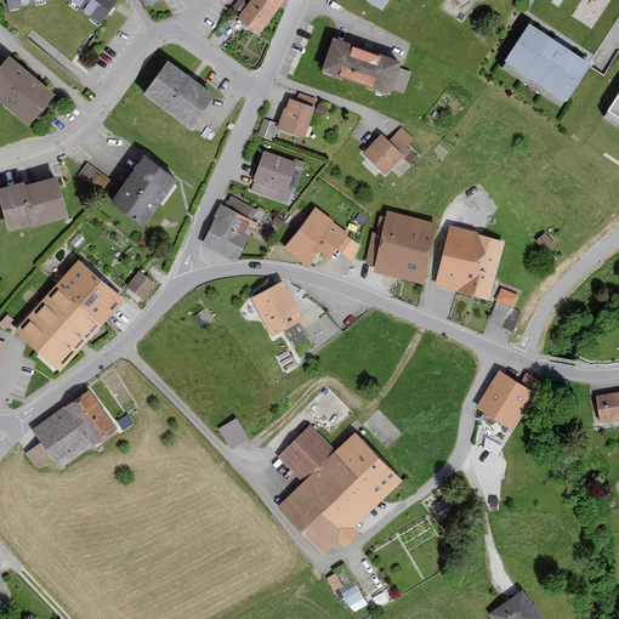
[(9,0),(11,9),(52,0),(68,0),(103,24),(120,0),(9,0)]
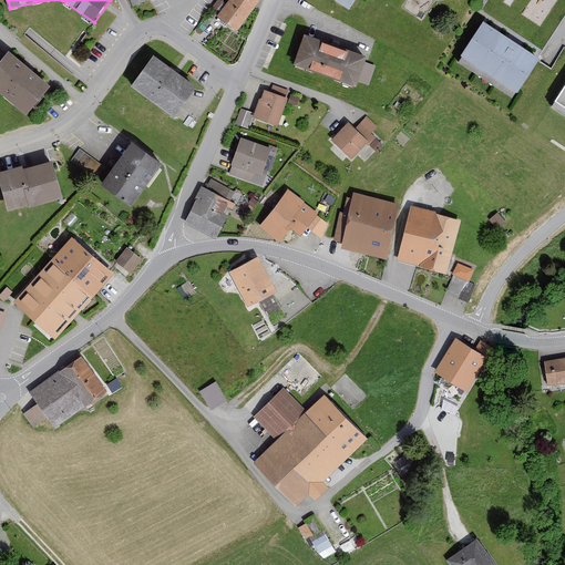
[(226,0),(215,17),(236,31),(257,0),(226,0)]
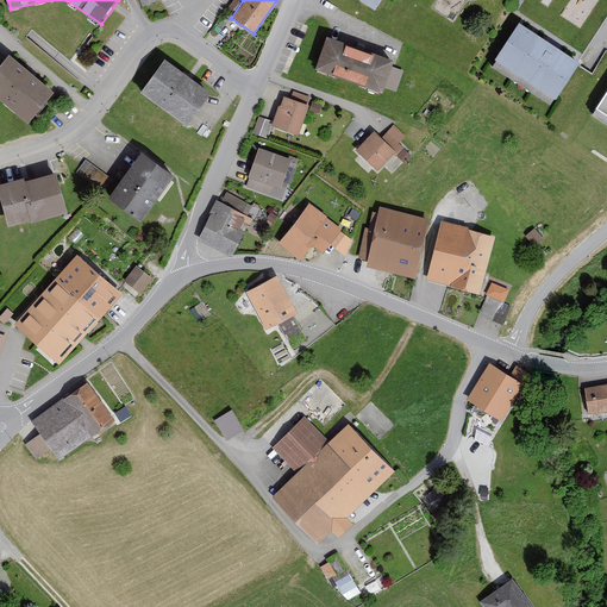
[(580,63),(519,26),(494,64),(554,104),(580,63)]
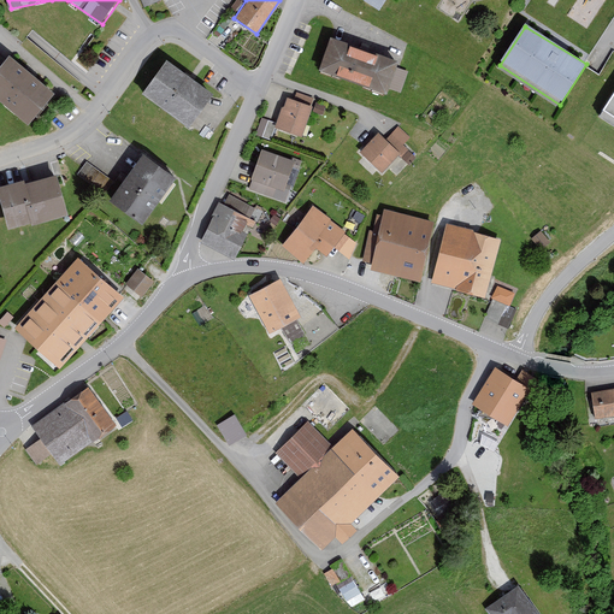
[(397,62),(335,39),(323,70),(387,93),(397,62)]
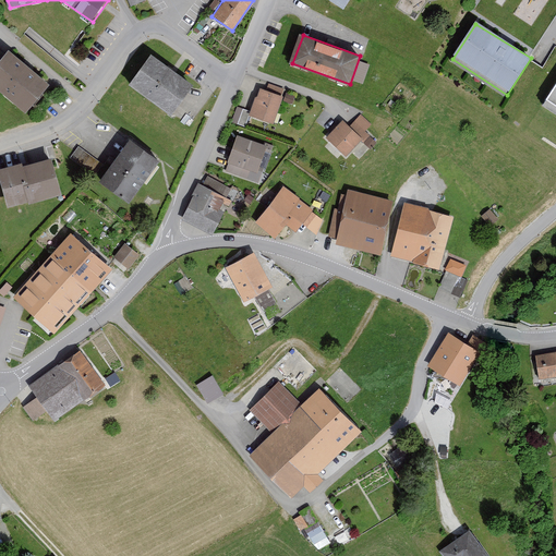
[(0,89),(27,111),(50,84),(11,52),(0,64),(0,89)]
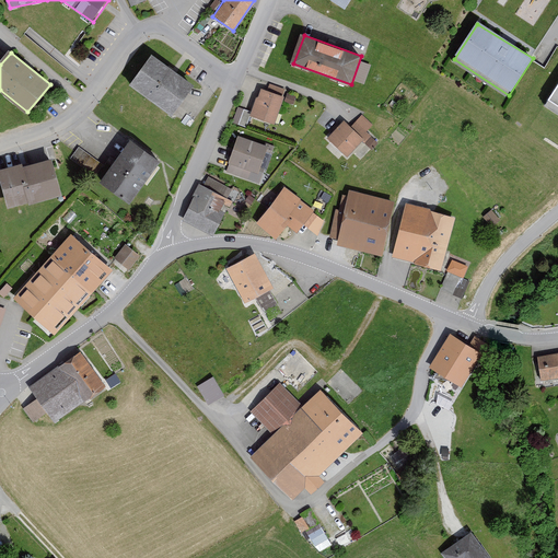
[(194,85),(152,57),(131,86),(173,116),(194,85)]
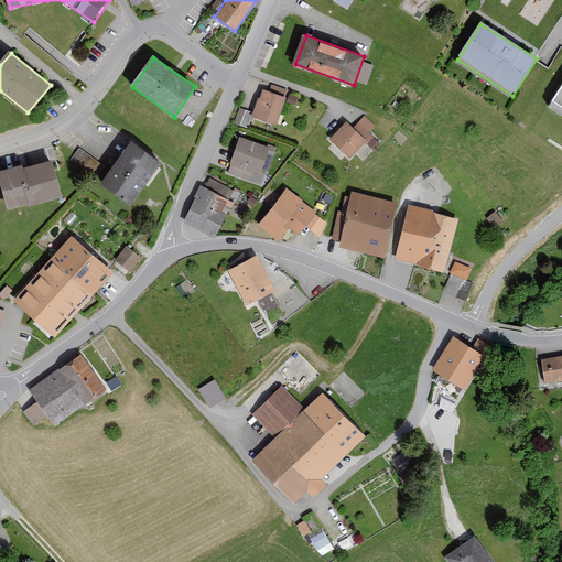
[(561,78),(549,97),(561,106),(561,78)]
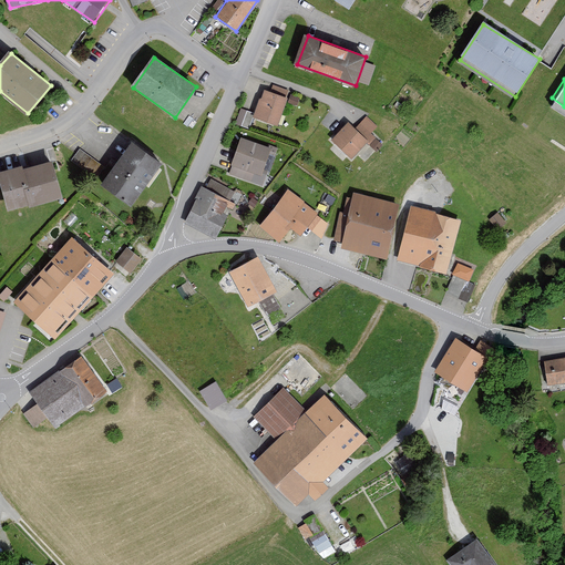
[(268,91),(263,89),(253,116),(277,125),(288,98),(284,96),(286,91),(270,85),(268,91)]
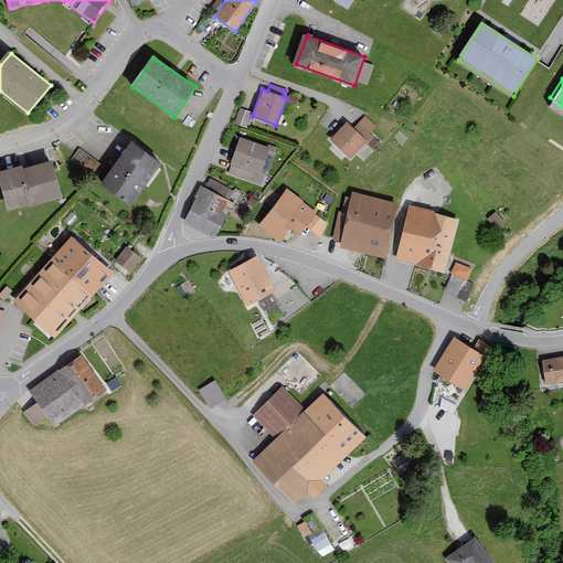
[(352,127),(346,121),(328,139),(347,157),(362,141),(371,149),(378,142),(357,123),(352,127)]
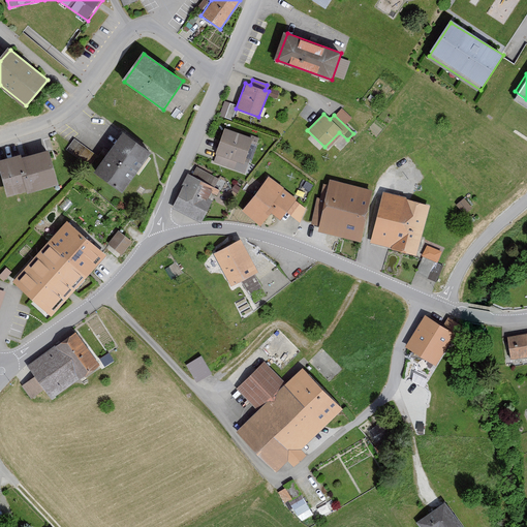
[(251,137),(222,128),(212,162),(241,171),(251,137)]
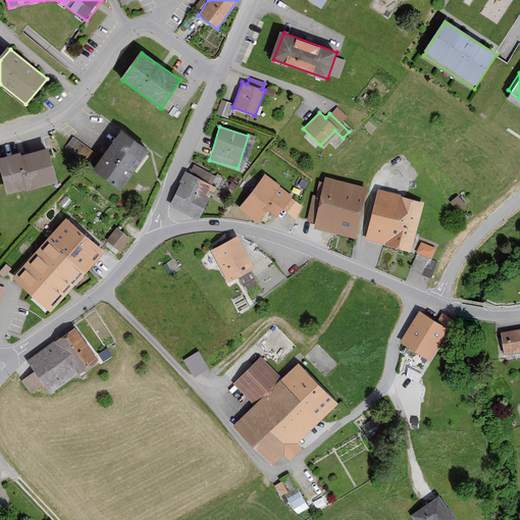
[(150,152),(121,132),(96,169),(123,189),(150,152)]
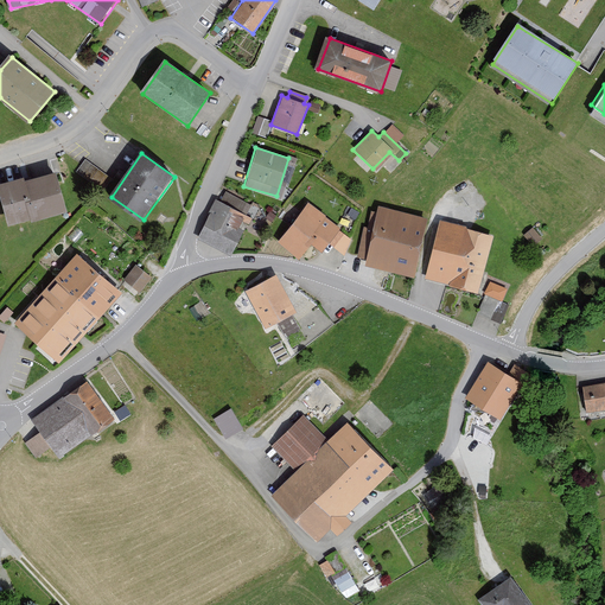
[(95,170),(81,159),(72,171),(87,182),(95,170)]
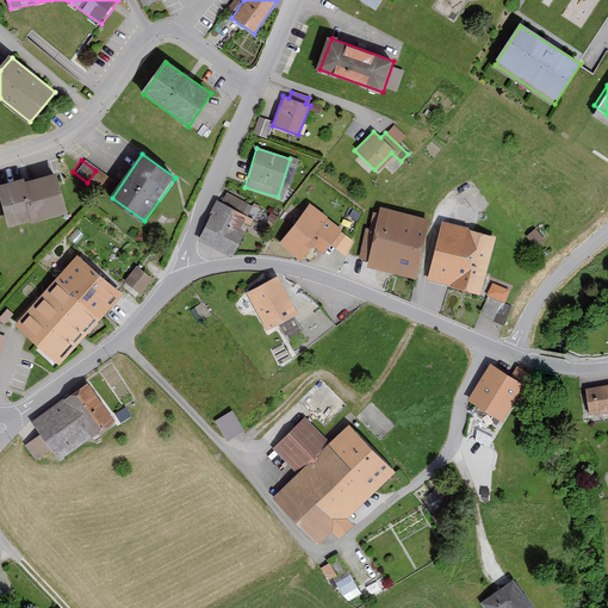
[(0,193),(8,224),(31,218),(32,222),(67,212),(57,172),(26,180),(26,177),(0,184),(0,193)]
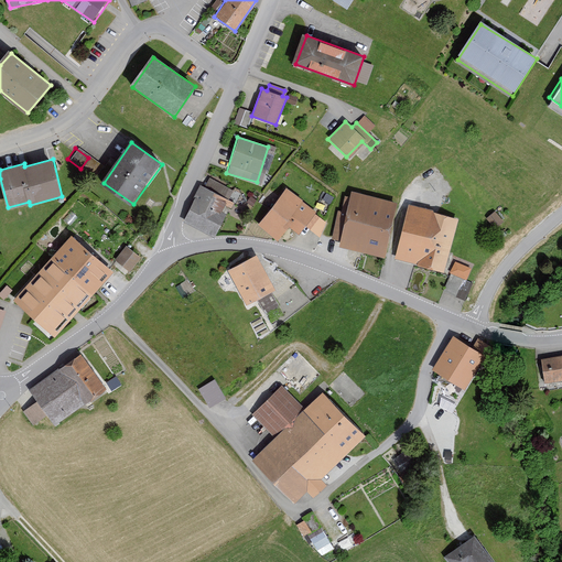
[(203,187),(198,185),(181,220),(214,237),(231,201),(227,198),(230,191),(207,179),(203,187)]
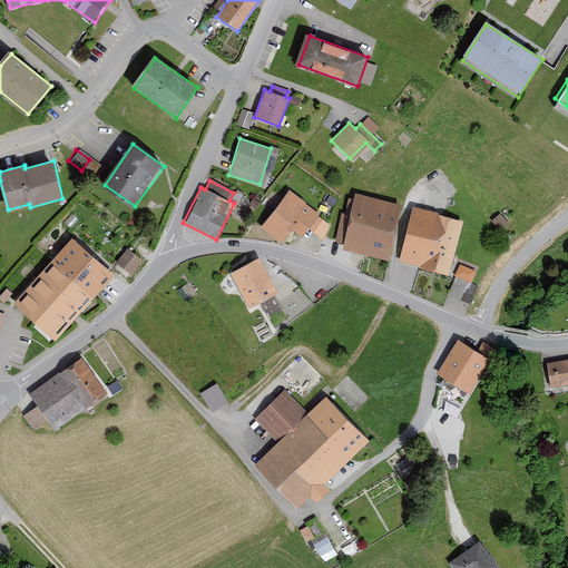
[(305,203),(289,189),(260,226),(281,242),(291,228),(302,237),(311,226),(314,229),(322,219),(316,216),(319,214),(304,204),(305,203)]
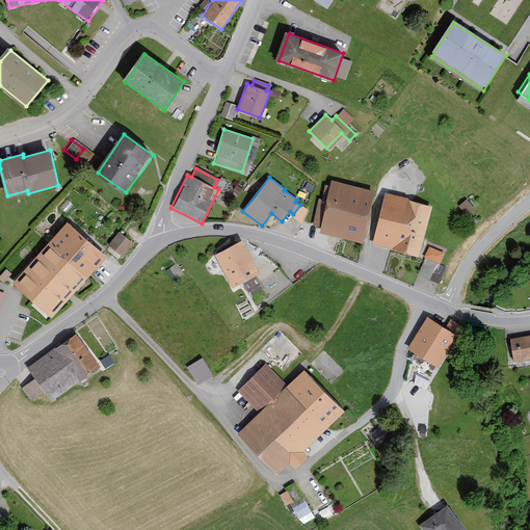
[(375,191),(330,181),(319,233),(363,243),(375,191)]
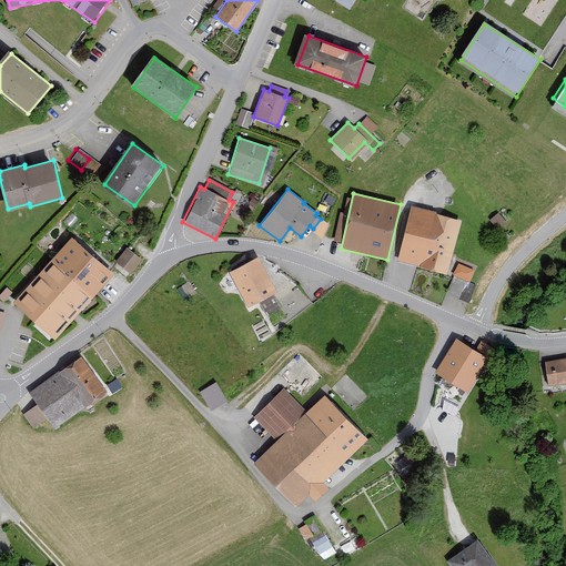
[(462,220),(412,206),(396,261),(447,274),(462,220)]
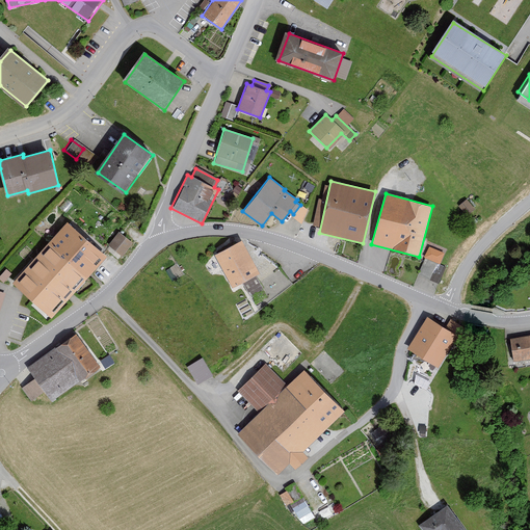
[(68,222),(12,284),(51,317),(105,256),(68,222)]
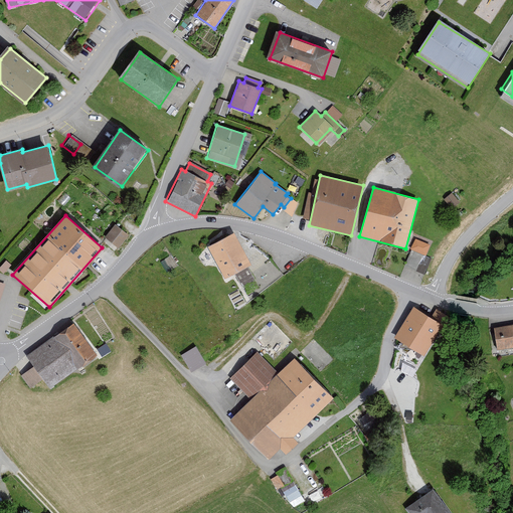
[(114,224),(103,237),(116,247),(127,234),(114,224)]
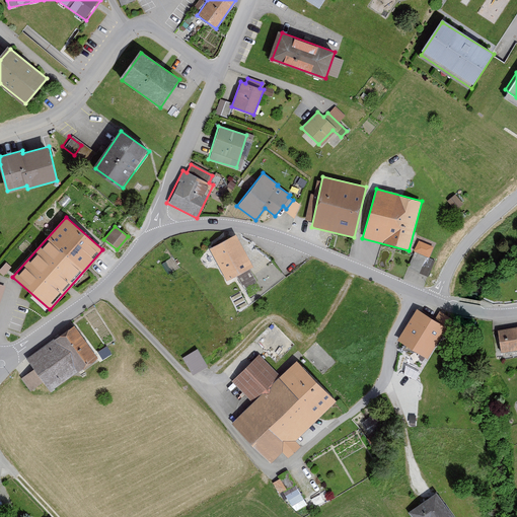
[(235,235),(210,248),(227,281),(252,268),(235,235)]
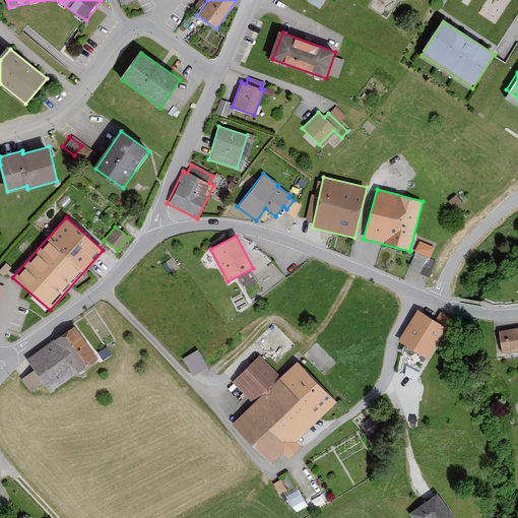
[(429,253),(433,242),(416,236),(412,248),(429,253)]
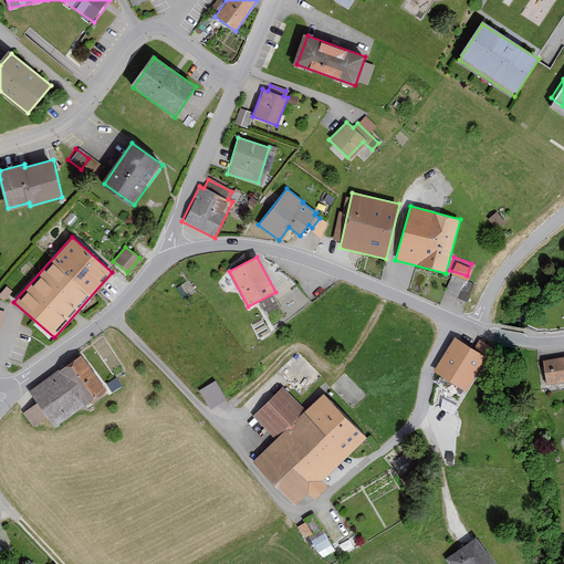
[(471,283),(451,274),(444,290),(463,300),(471,283)]
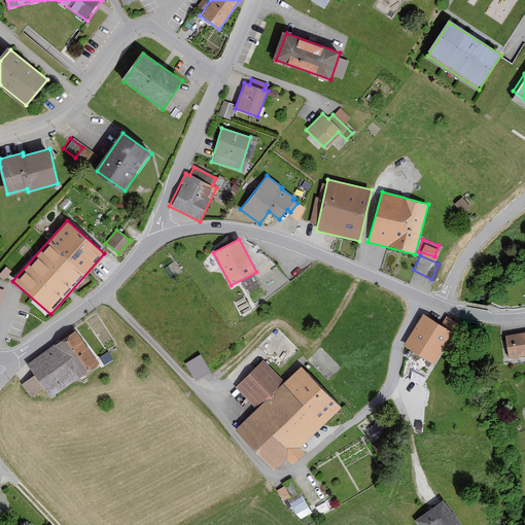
[(4,268),(0,272),(0,279),(1,280),(9,271),(4,268)]
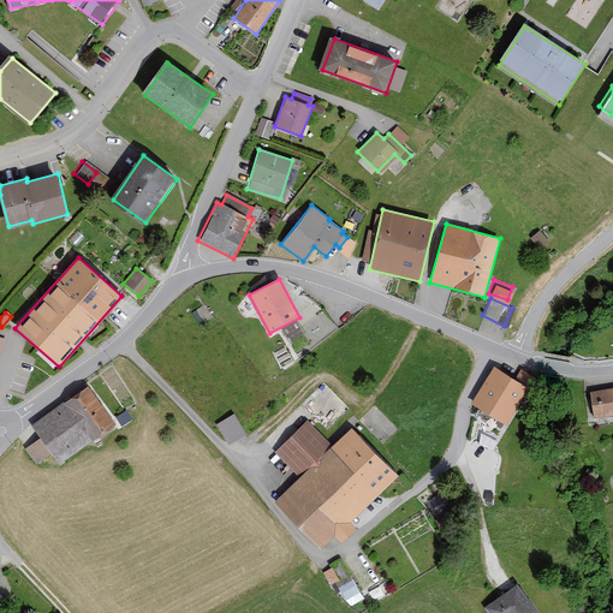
[(528,387),(494,367),(471,403),(505,424),(528,387)]
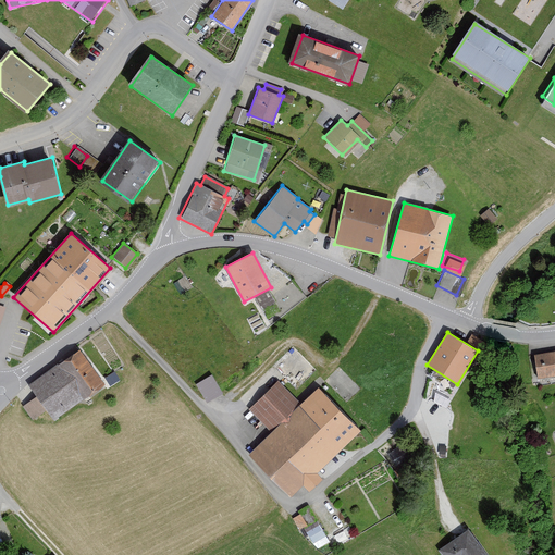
[(78,350),(27,385),(35,396),(20,406),(28,419),(44,408),(51,419),(102,385),(78,350)]
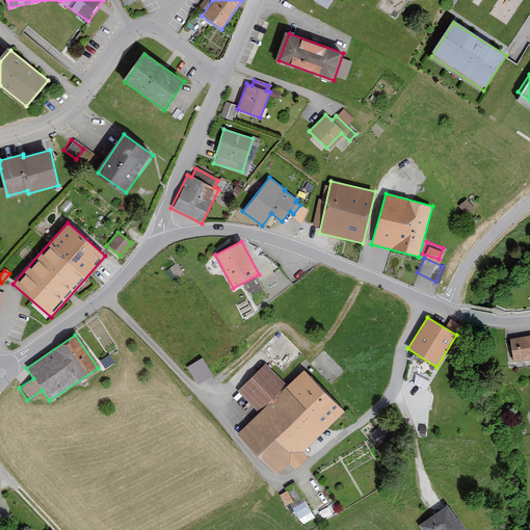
[(529,335),(509,338),(512,361),(529,358),(529,335)]
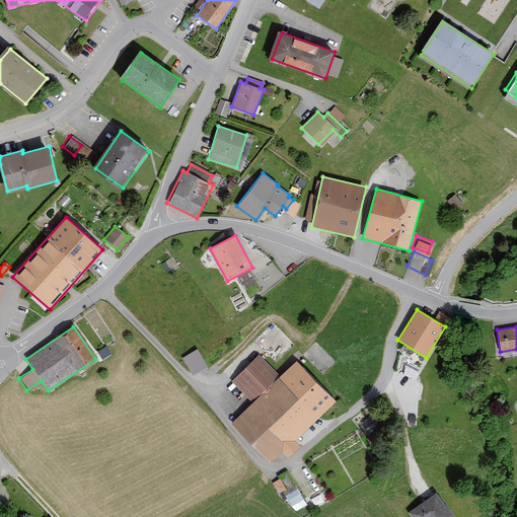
[(206,366),(197,350),(181,358),(192,374),(206,366)]
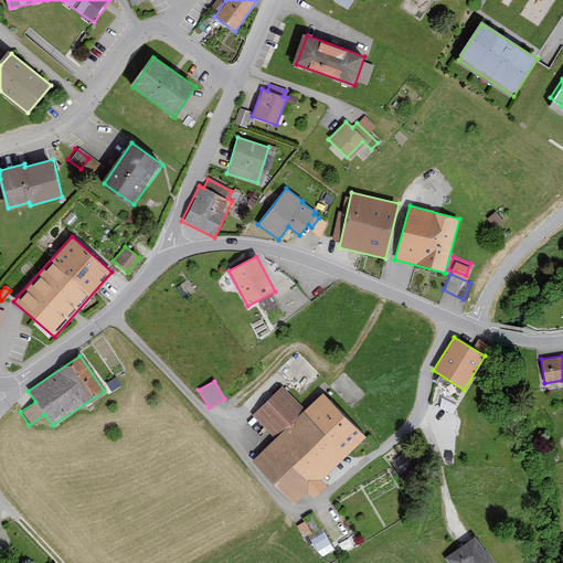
[(273,439),(252,459),(294,503),(307,491),(312,498),(326,486),(320,480),(365,437),(324,392),(304,411),(280,385),(250,415),(273,439)]
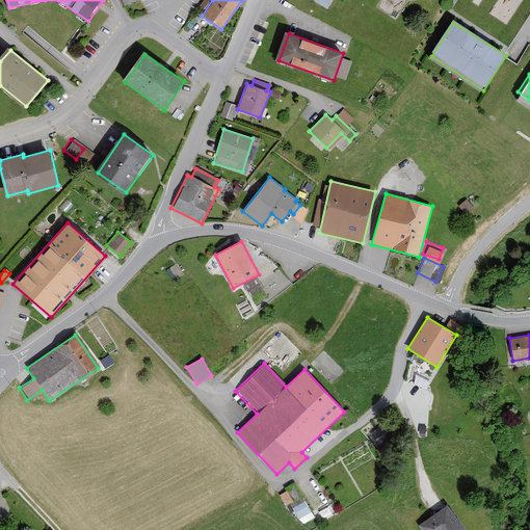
[(277,494),(284,505),(291,502),(291,500),(299,496),(292,482),(283,487),(285,491),(277,494)]
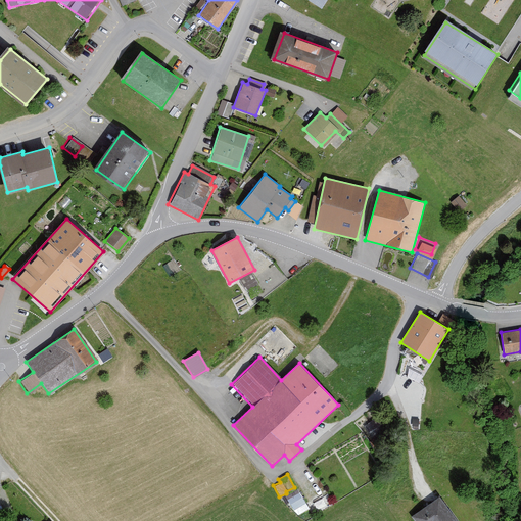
[(286,494),(295,511),(308,504),(298,487),(286,494)]
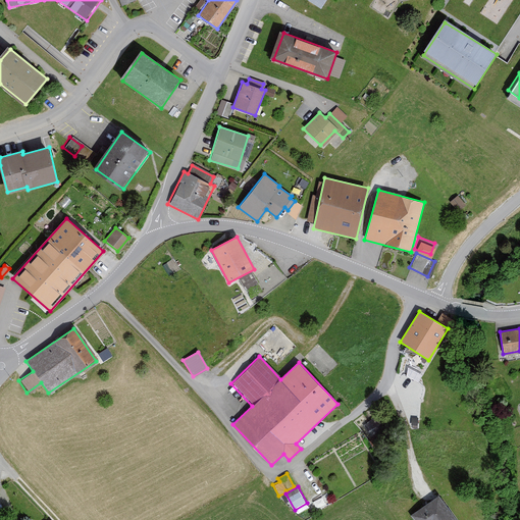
[(456,519),(439,495),(409,515),(412,519),(456,519)]
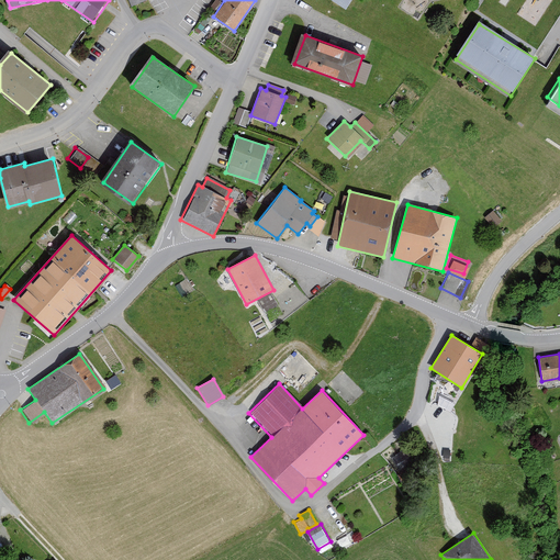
All buildings are outlined.
